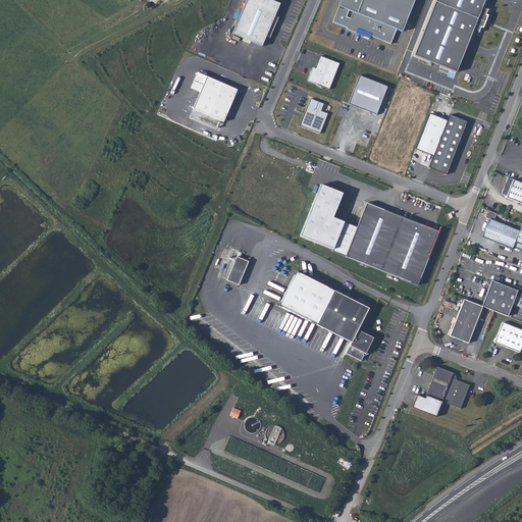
[(271,0),(247,0),(232,35),(262,47),(280,4),(271,0)]
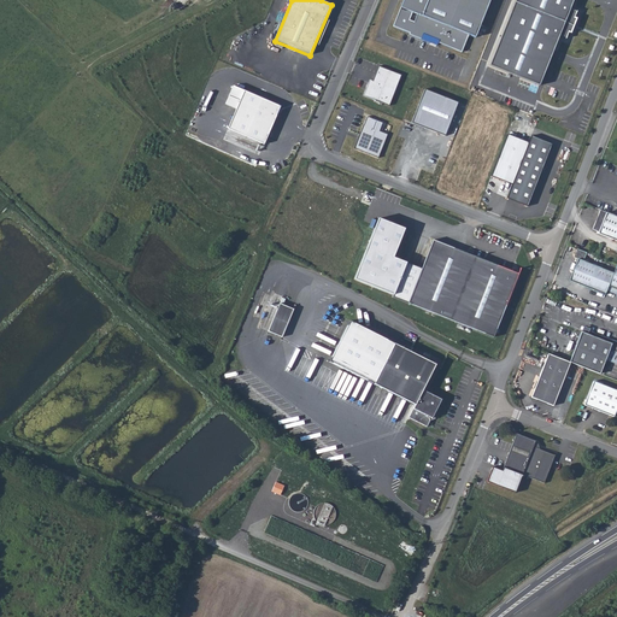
[(492,0),(404,0),(394,27),(412,33),(411,36),(438,47),(439,43),(463,53),(469,36),(476,39),(492,0)]
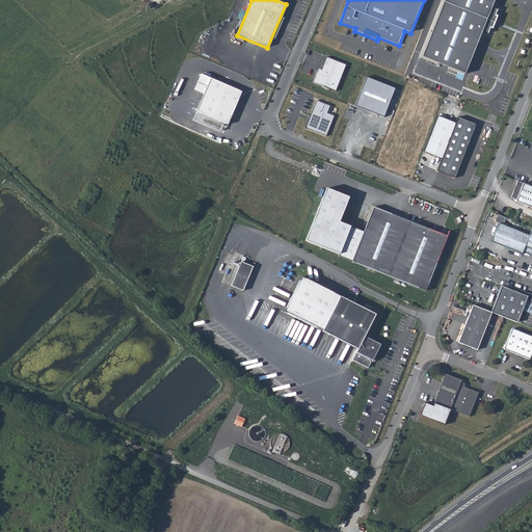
[(443,0),(421,56),(466,74),(482,30),(485,31),(487,26),(488,26),(494,15),(491,14),(495,7),(491,7),(494,0),(443,0)]
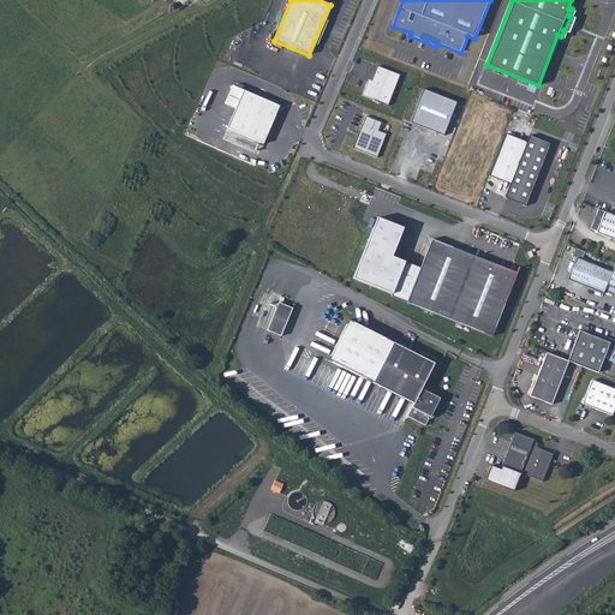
[(370,83),(368,82),(363,94),(388,105),(400,75),(377,65),(370,83)]
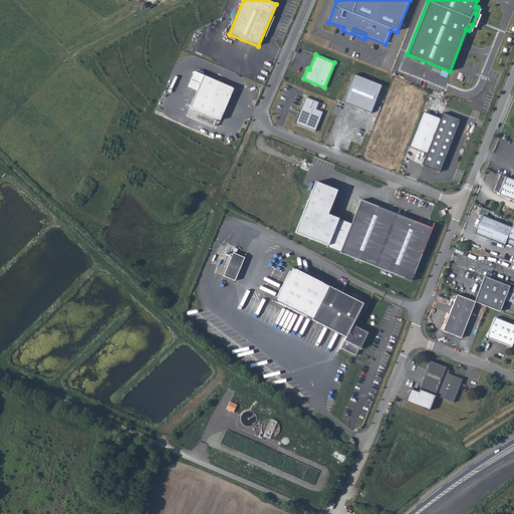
[(188,86),(197,90),(203,75),(194,71),(188,86)]
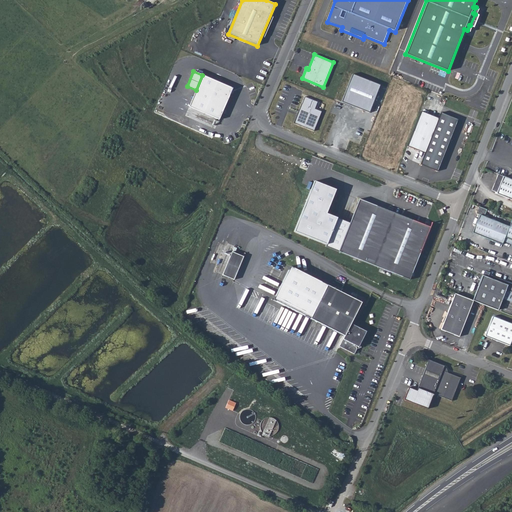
[(233,88),(202,75),(196,90),(189,106),(219,119),(233,88)]
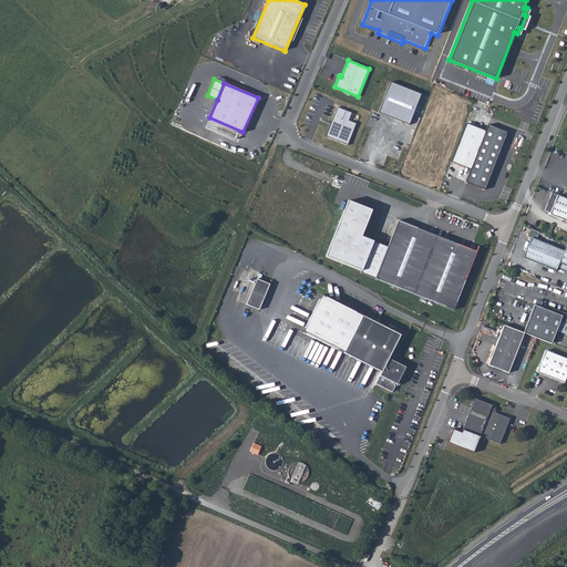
[(338,106),(327,135),(349,144),(357,123),(350,121),(352,112),(338,106)]
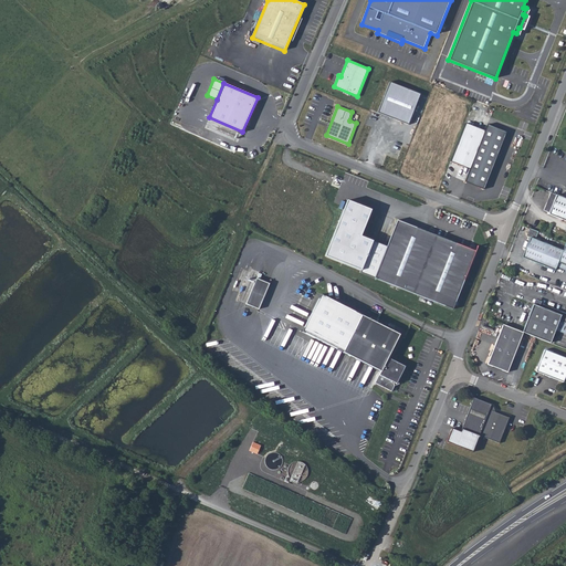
[(471,169),(465,181),(484,188),(507,132),(489,124),(485,132),(467,124),(451,163),(471,169)]
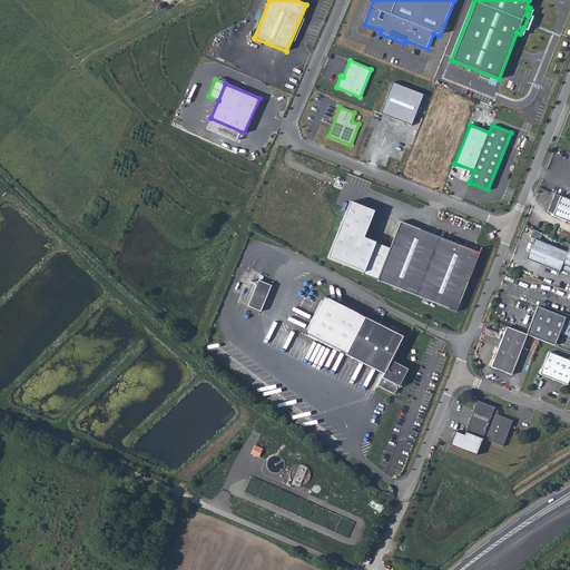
[(569,200),(554,195),(547,213),(553,215),(552,216),(569,223),(569,200)]
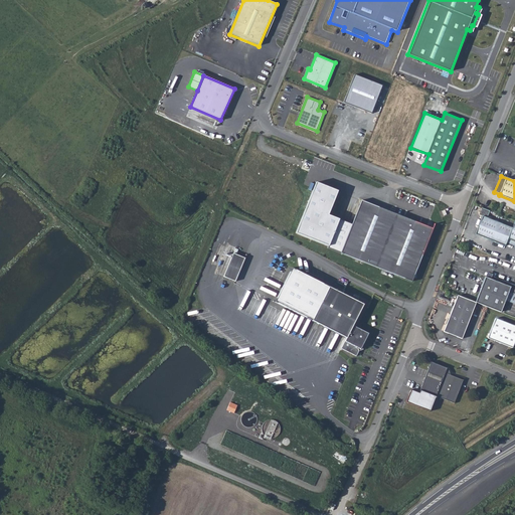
[(433,228),(360,201),(351,223),(332,214),(340,193),(318,185),(297,235),(411,281),(433,228)]
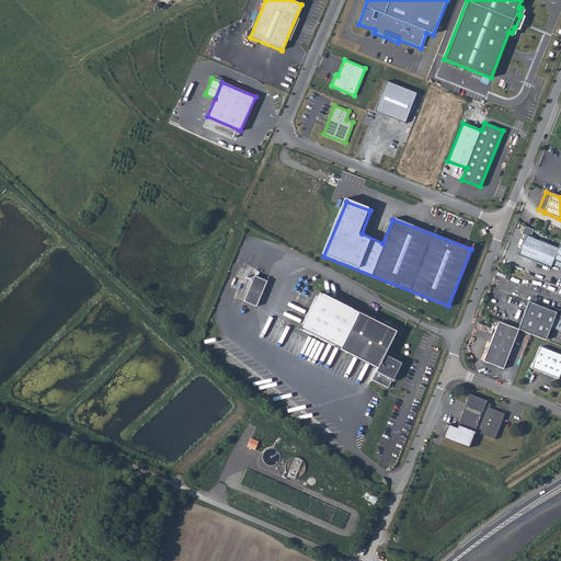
[(517,255),(533,262),(540,242),(529,238),(533,231),(524,227),(521,235),(524,237),(517,255)]
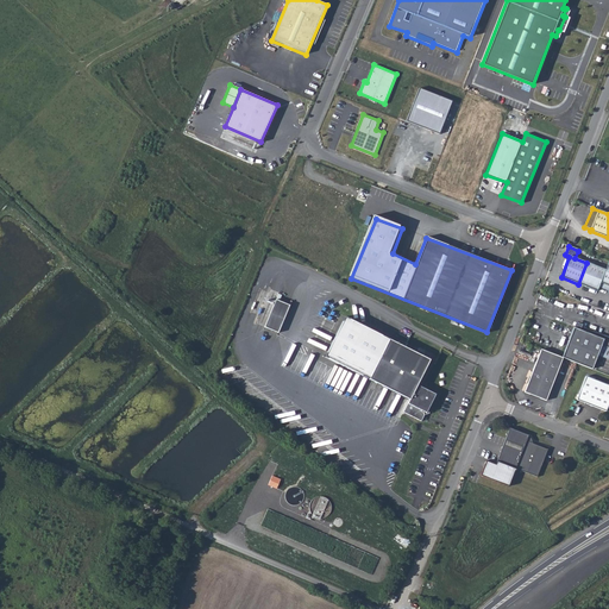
[(604,270),(586,263),(578,284),(596,292),(598,287),(608,290),(608,289),(608,262),(604,270)]
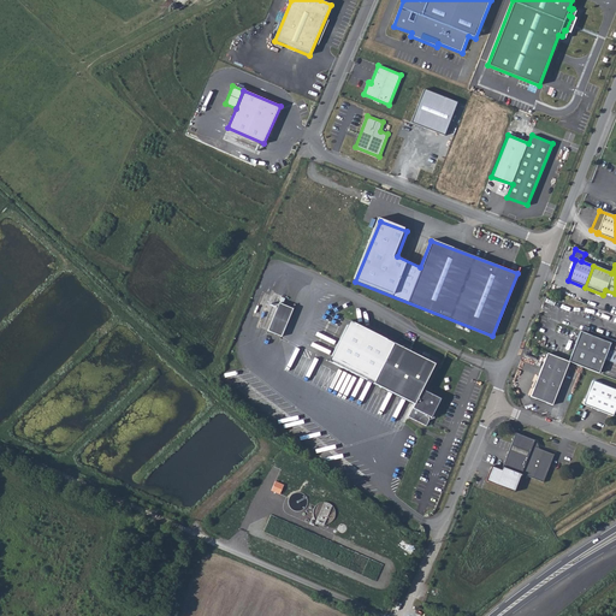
[(278,302),(267,331),(280,336),(292,308),(278,302)]
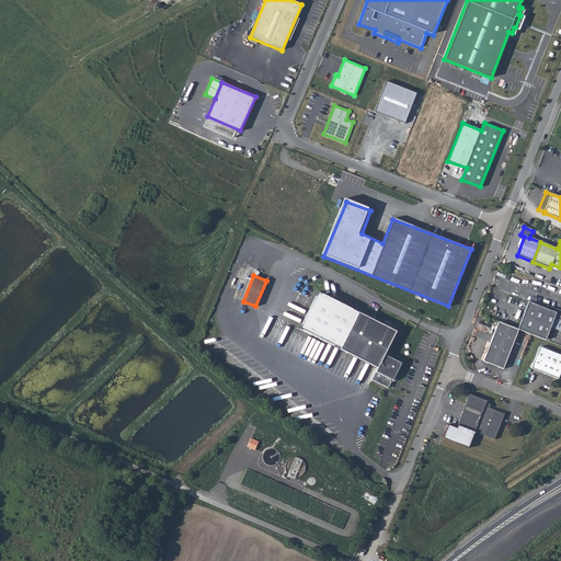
[(316,292),(297,329),(376,368),(375,371),(391,379),(400,363),(382,355),(395,331),(316,292)]
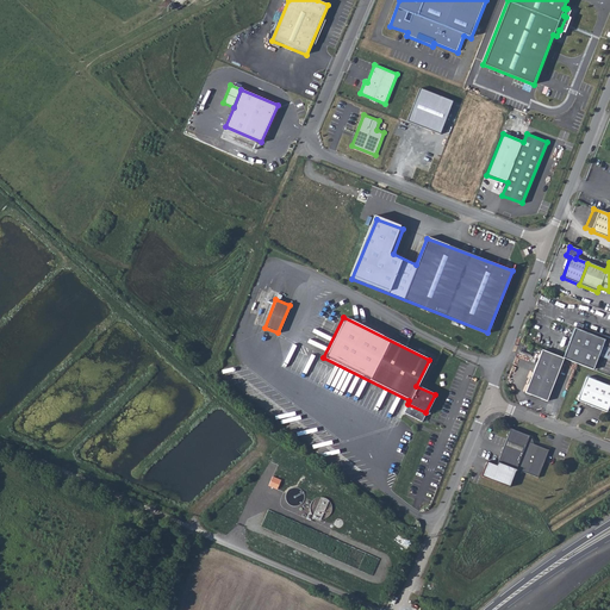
[(576,323),(573,329),(604,340),(605,336),(582,328),(582,325),(576,323)]
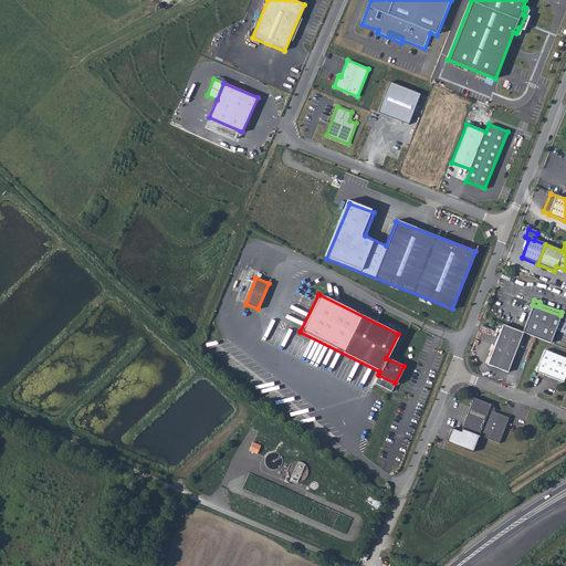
[(522,333),(548,344),(558,321),(565,324),(565,314),(562,312),(561,315),(532,305),(521,333),(522,333)]
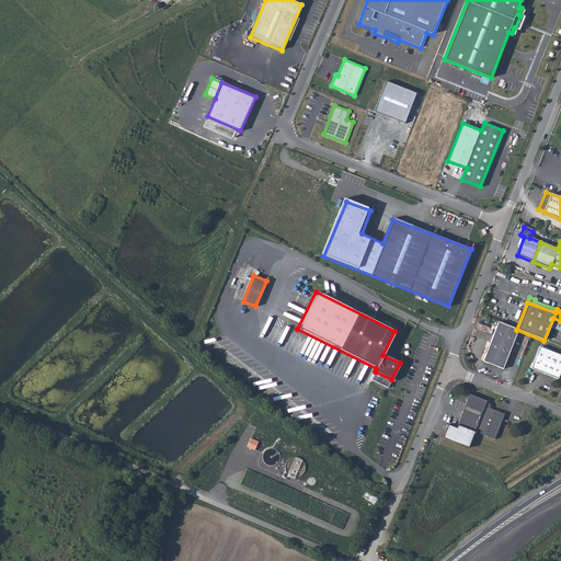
[(292,316),(289,323),(298,325),(300,318),(292,316)]
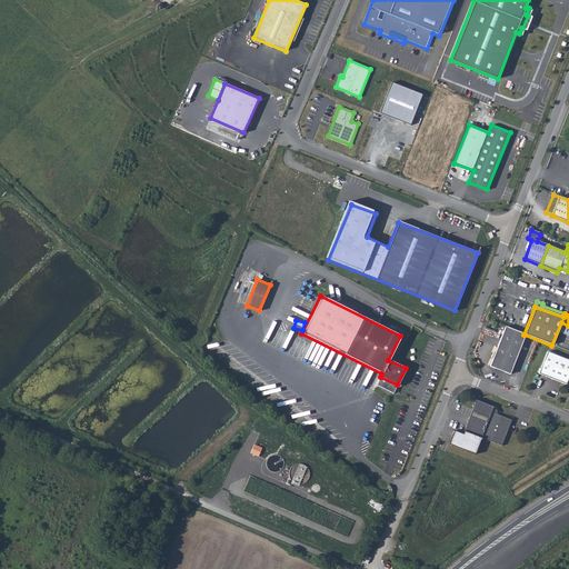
[(523,335),(505,327),(489,367),(495,369),(495,368),(505,371),(503,372),(509,375),(525,335),(523,335)]
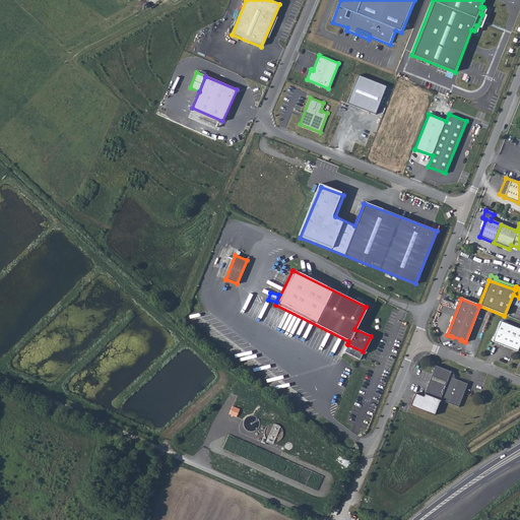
[(519,341),(519,329),(499,321),(491,341),(516,351),(519,341)]
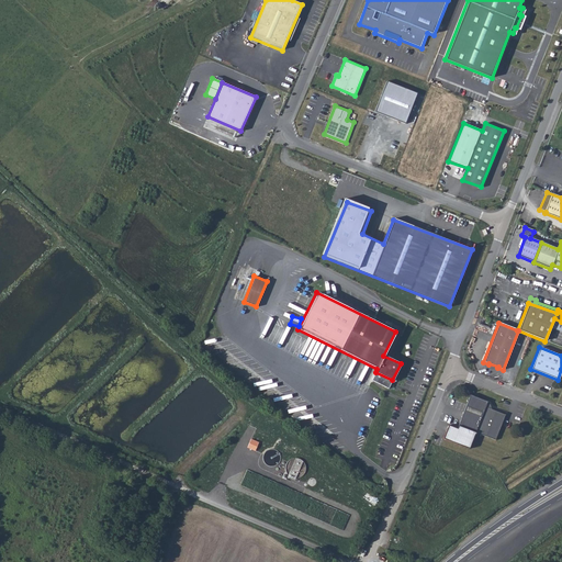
[(487,402),(471,394),(459,430),(450,427),(445,439),(470,449),(476,433),(495,440),(505,415),(491,408),(491,406),(490,403),(487,402)]
